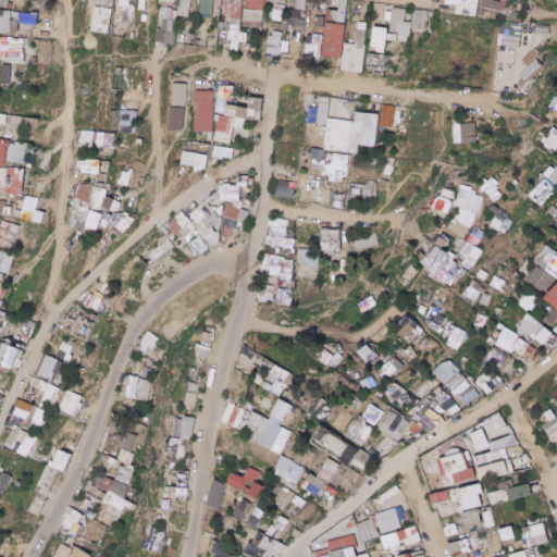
[(181,0),(181,10),(192,10),(192,0),(181,0)]
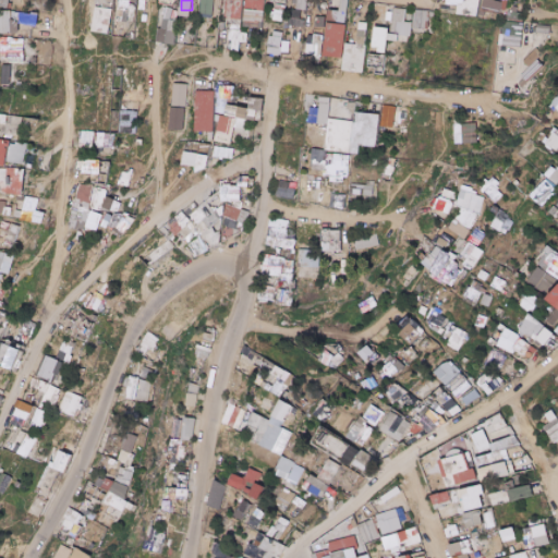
[(201,0),(201,15),(214,15),(214,0),(201,0)]
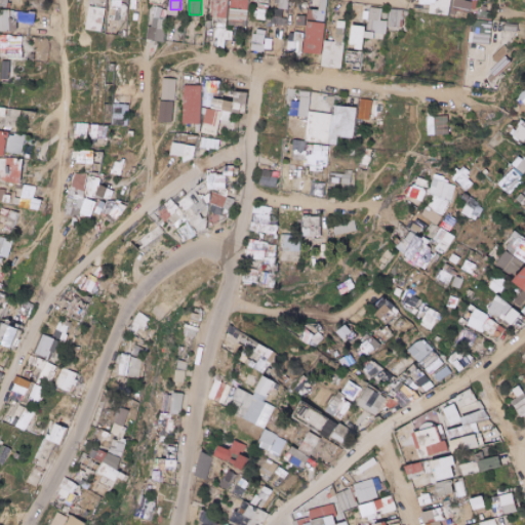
[(211,0),(211,17),(228,18),(229,0),(211,0)]
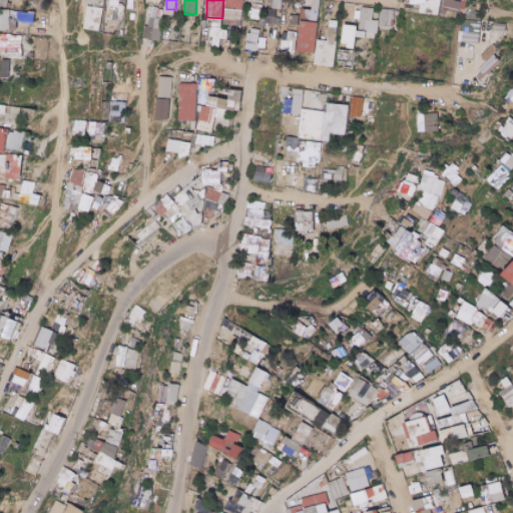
[(241,0),(224,0),(223,24),(241,25),(241,0)]
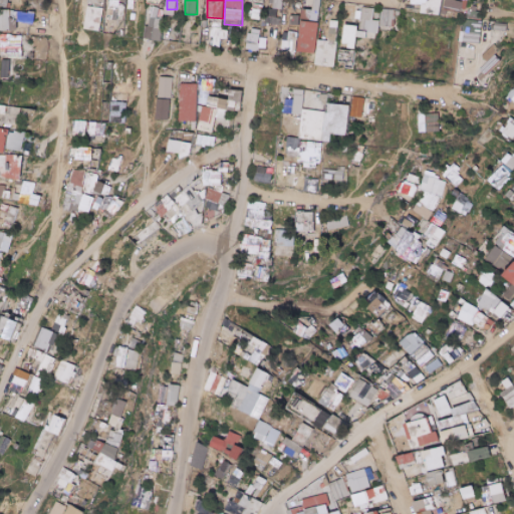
[(274,0),(275,9),(285,10),(285,0),(274,0)]
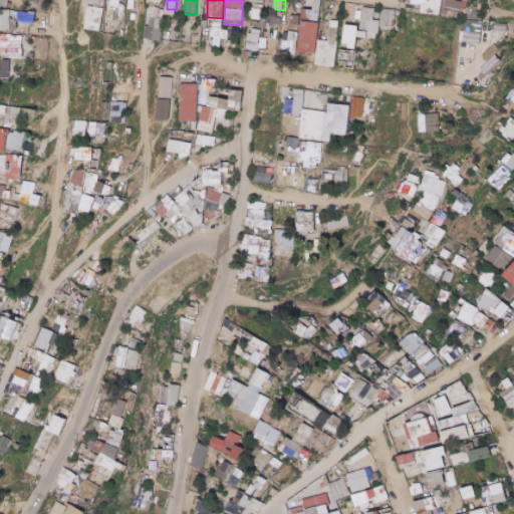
[(323,0),(315,0),(314,11),(305,10),(304,20),(322,21),(323,0)]
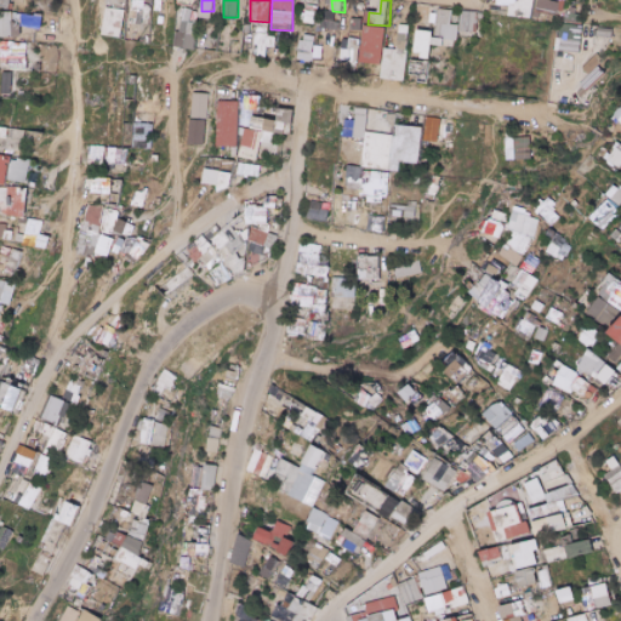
[(125,10),(104,9),(102,36),(125,38),(125,10)]
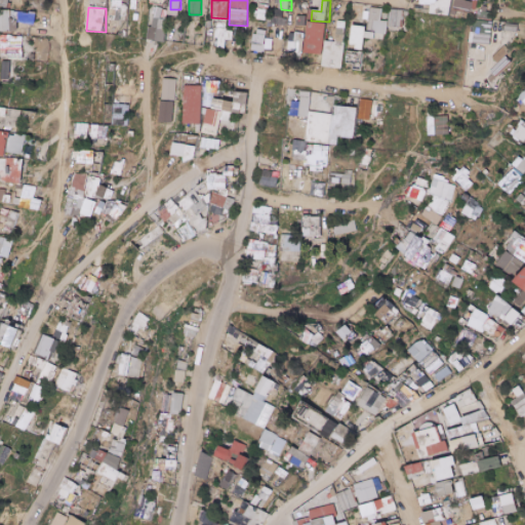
[(146,41),(166,42),(167,19),(162,19),(162,8),(153,7),(152,27),(147,27),(146,41)]
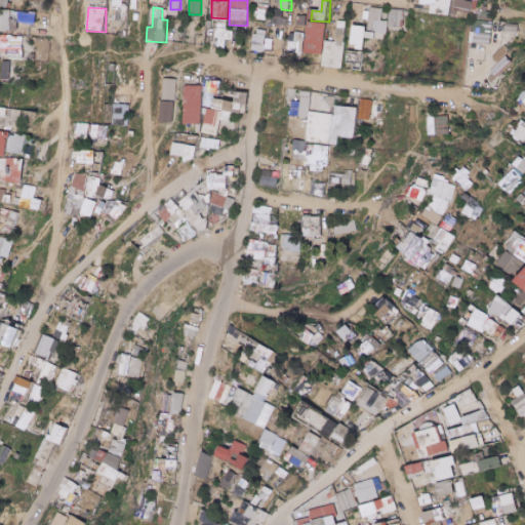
[(22,33),(22,21),(12,21),(13,9),(2,8),(1,33),(22,33)]
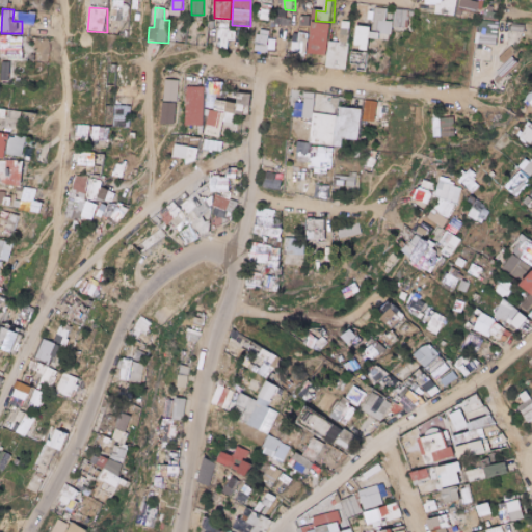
[(389,9),(376,8),(375,27),(358,26),(357,49),(373,50),(374,40),(393,41),(394,22),(389,22),(389,9)]
